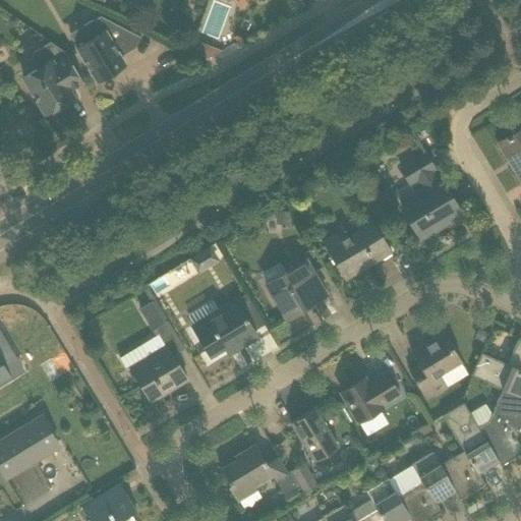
[(125,65),(120,56),(135,47),(140,37),(101,15),(82,26),(69,34),(77,47),(98,81),(125,65)]
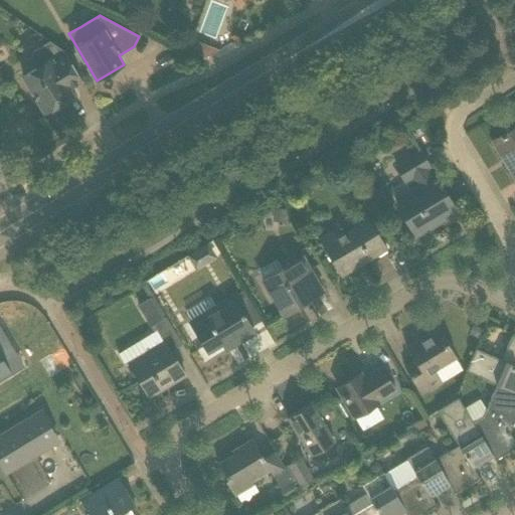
[(201,59),(218,50),(194,39),(188,54),(201,59)]
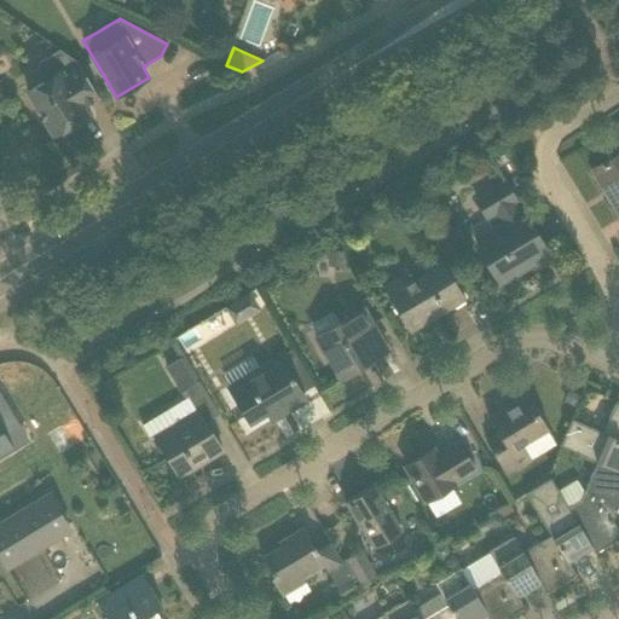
[(82,106),(98,97),(77,62),(59,50),(38,63),(44,82),(28,92),(53,134),(61,129),(64,133),(76,126),(75,121),(87,114),(82,106)]
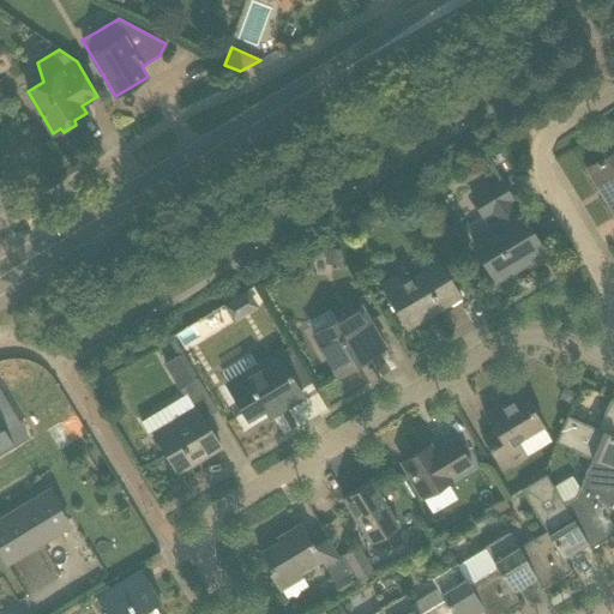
[(613,151),(588,168),(613,210),(613,151)]
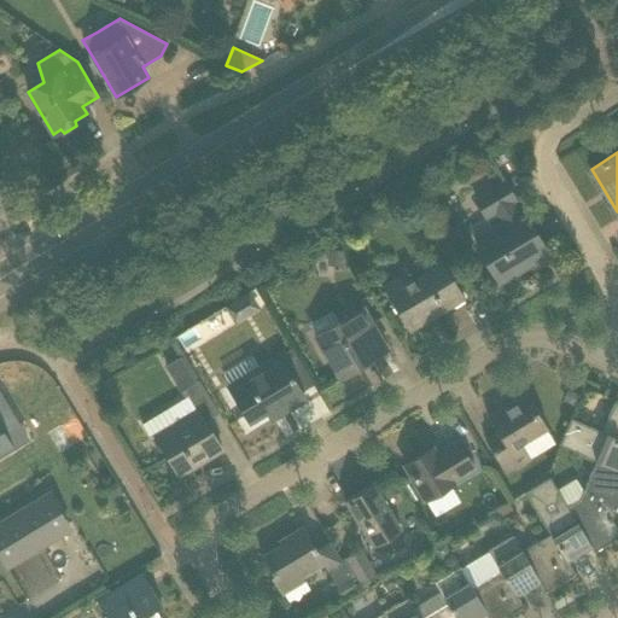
[(476,245),(499,283),(522,269),(519,264),(544,249),(525,216),(520,219),(511,202),(516,199),(505,182),(476,200),(485,216),(495,211),(505,228),(476,245)]
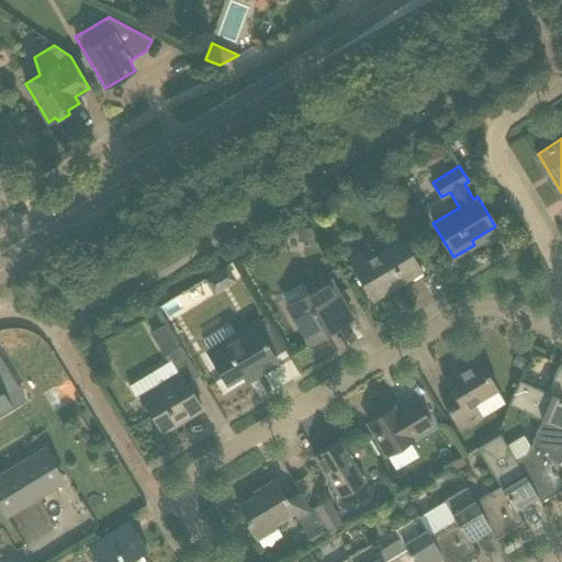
[(313,242),(313,227),(298,226),(298,240),(313,242)]
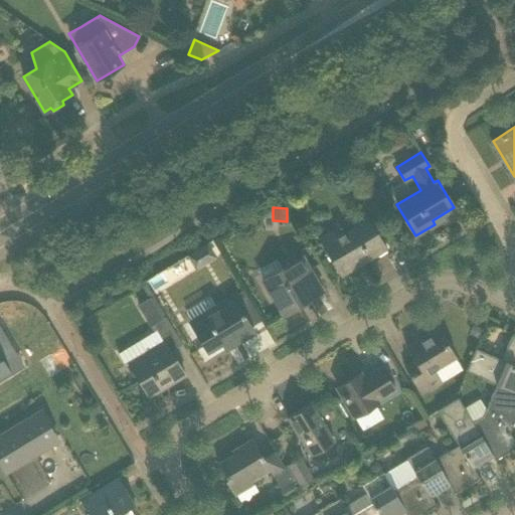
[(369,259),(386,248),(369,219),(338,237),(334,230),(320,239),(338,271),(366,254),(369,259)]
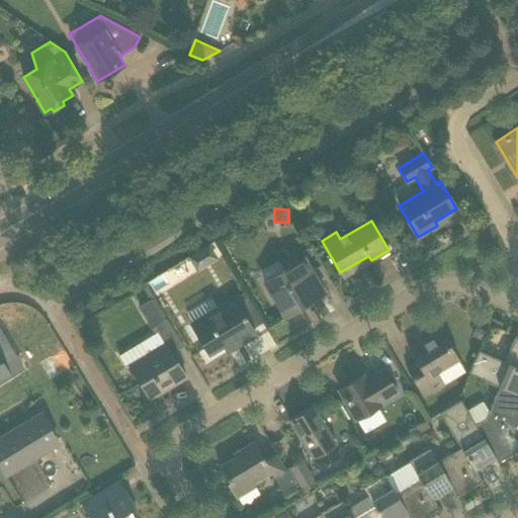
[(258,271),(285,317),(300,308),(299,305),(308,300),(309,303),(325,293),(304,258),(285,269),(278,259),(258,271)]
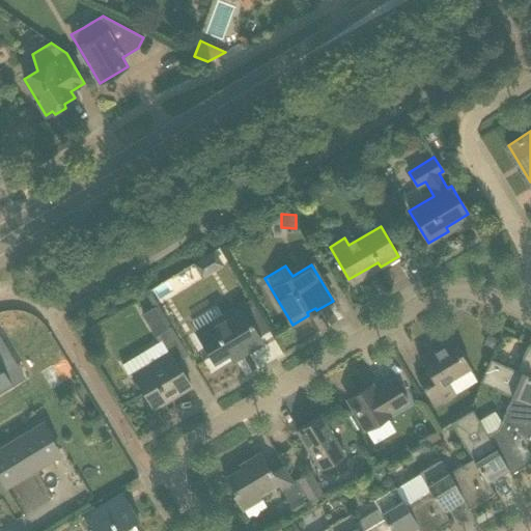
[(262,342),(258,336),(270,330),(251,299),(222,315),(196,331),(215,362),(240,347),(244,354),(262,342)]
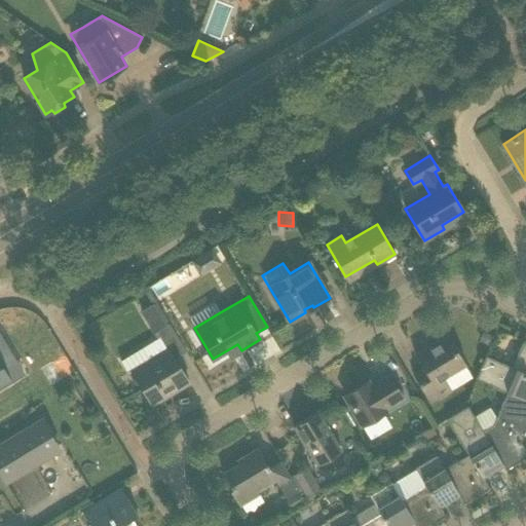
[(147,322),(159,313),(153,303),(141,311),(147,322)]
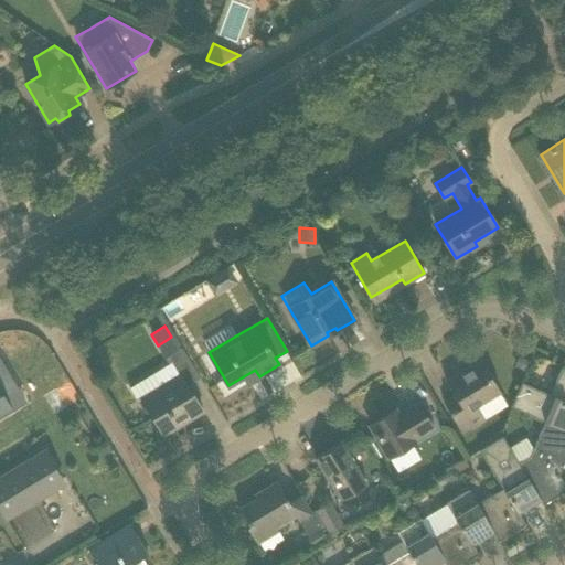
[(182,348),(179,349),(168,355),(172,362),(177,370),(191,361),(182,348)]
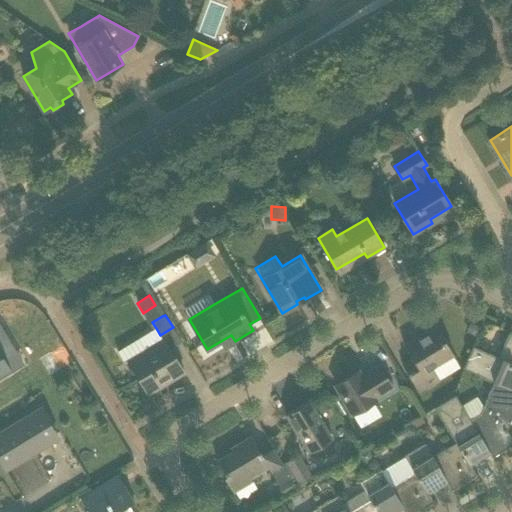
[(475,335),(479,326),(470,322),(466,332),(475,335)]
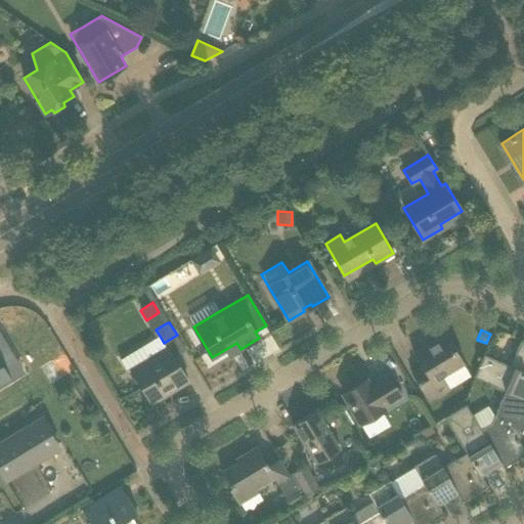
[(0,385),(10,380),(1,365),(14,358),(0,334),(0,385)]
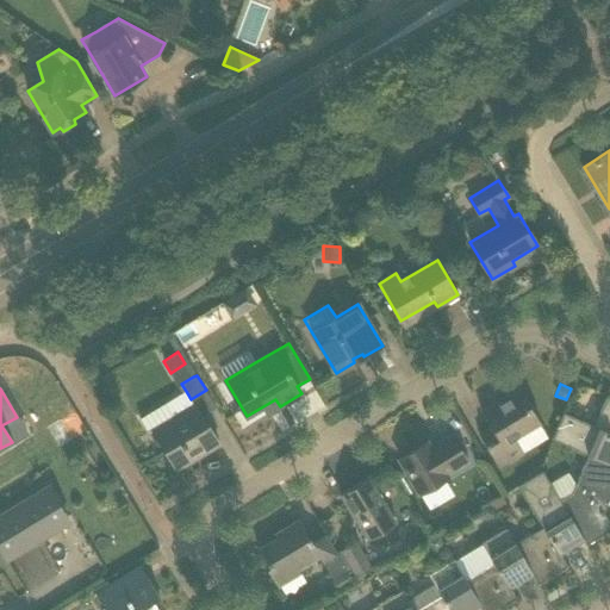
[(491,427),(479,434),(495,461),(520,446),(515,439),(541,423),(529,405),(527,406),(516,388),(495,402),(497,405),(484,415),(491,427)]
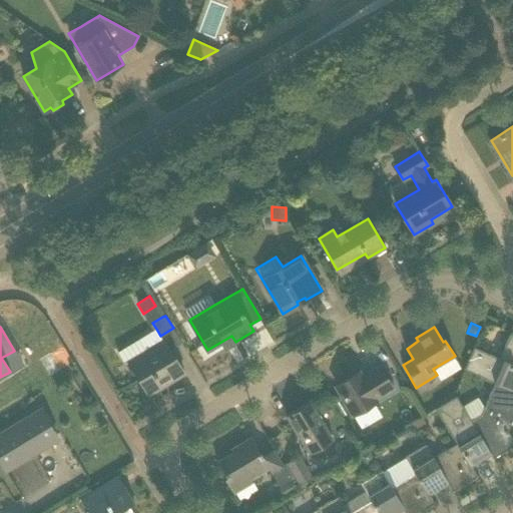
[(494,383),(512,390),(512,388),(512,333),(510,333),(504,349),(508,351),(503,361),(473,348),(464,370),(494,383)]
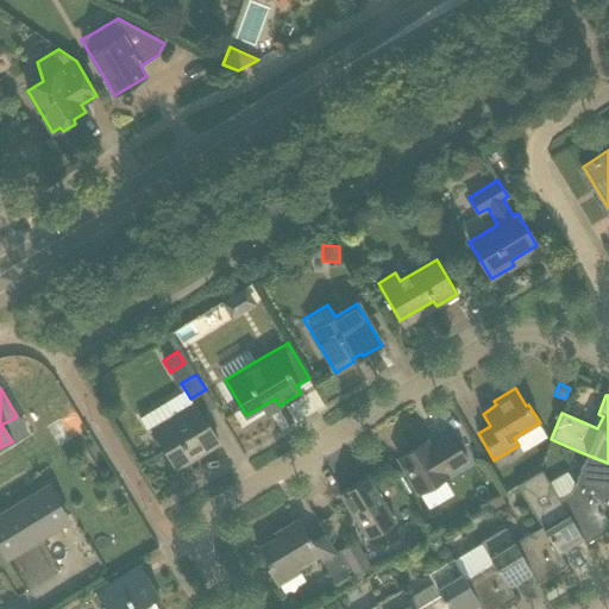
[(219,443),(202,414),(195,405),(174,418),(164,403),(139,418),(148,432),(152,429),(174,464),(200,449),(202,452),(219,443)]
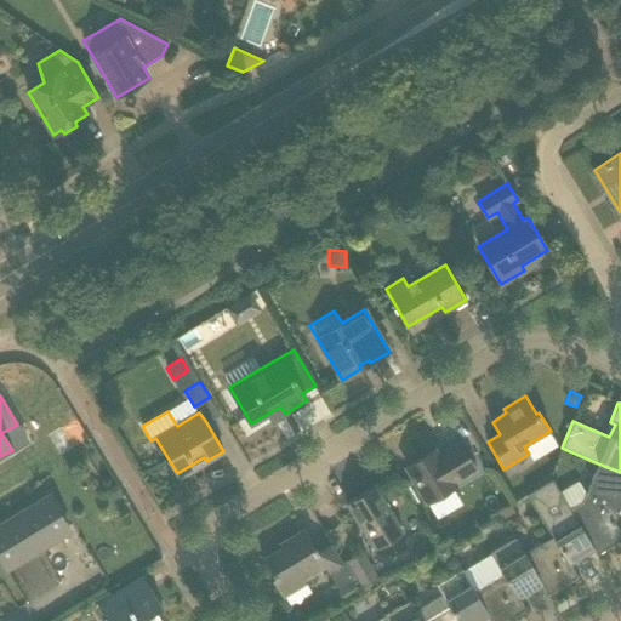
[(476,469),(460,444),(438,456),(434,450),(406,467),(427,502),(456,485),(454,483),(476,469)]
